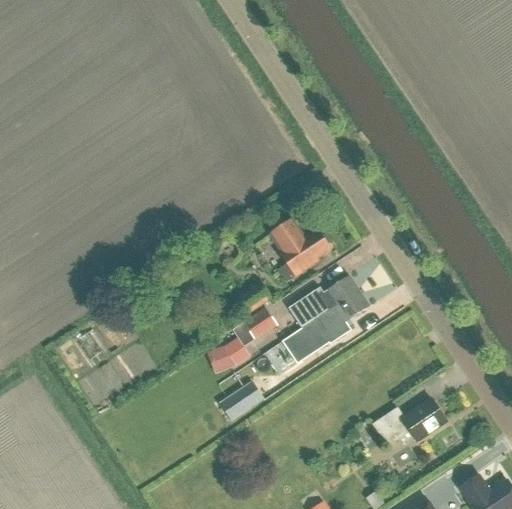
[(308,241),(294,221),(271,236),(283,252),(281,254),(289,266),(281,271),(288,283),(319,262),(316,258),(330,248),(320,233),(308,241)]
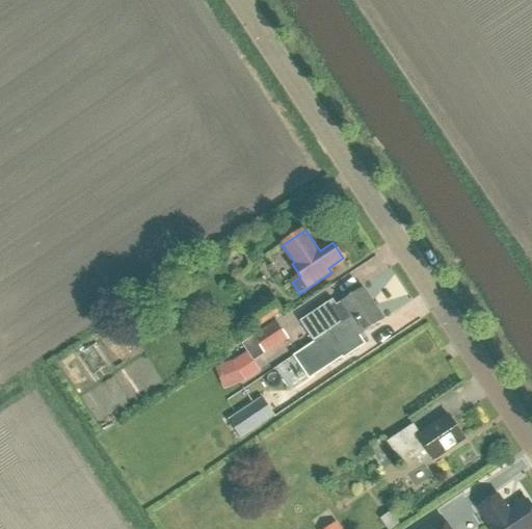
[(306,318),(302,320),(315,339),(331,327),(349,316),(350,319),(374,303),(363,287),(337,305),(333,299),(306,318)]
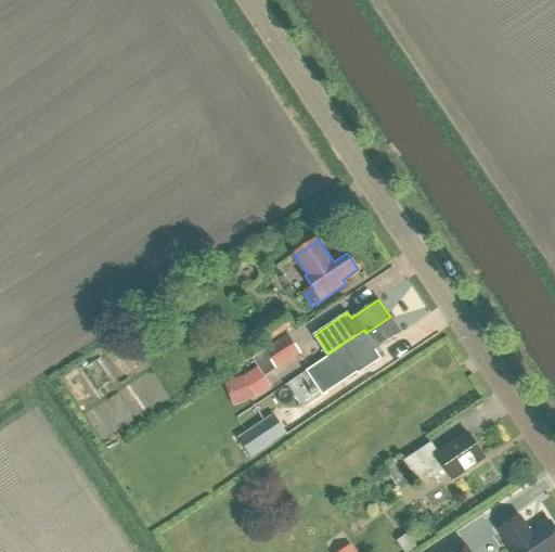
[(328,354),(306,369),(322,394),(378,356),(375,349),(401,332),(390,317),(365,333),(364,330),(346,342),(328,354)]
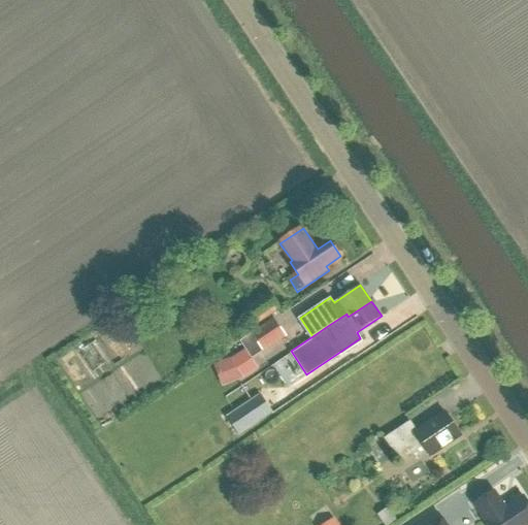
[(253,354),(287,333),(275,315),(250,330),(254,336),(245,341),(253,354)]
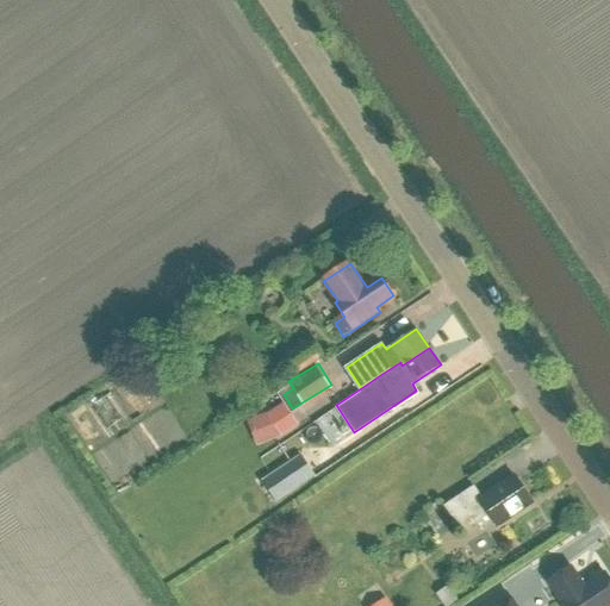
[(104,422),(135,406),(123,381),(92,397),(104,422)]
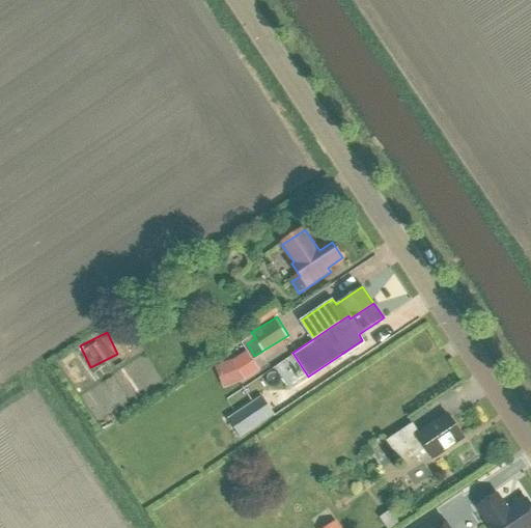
[(215,365),(223,385),(243,378),(234,357),(215,365)]
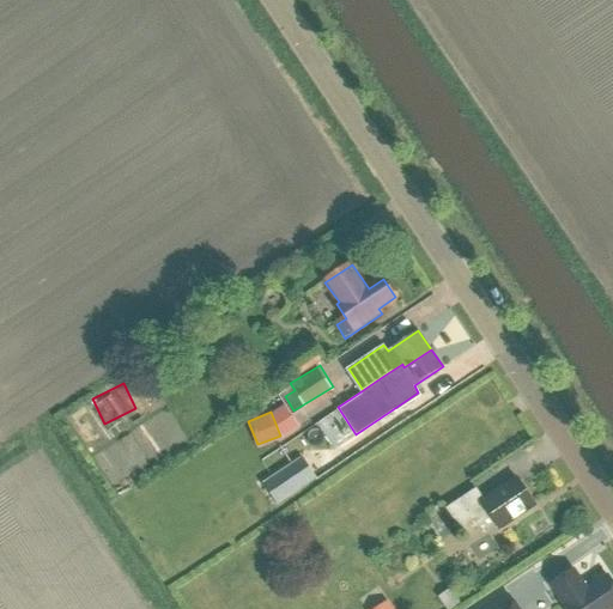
[(302,457),(263,482),(277,501),(315,476),(302,457)]
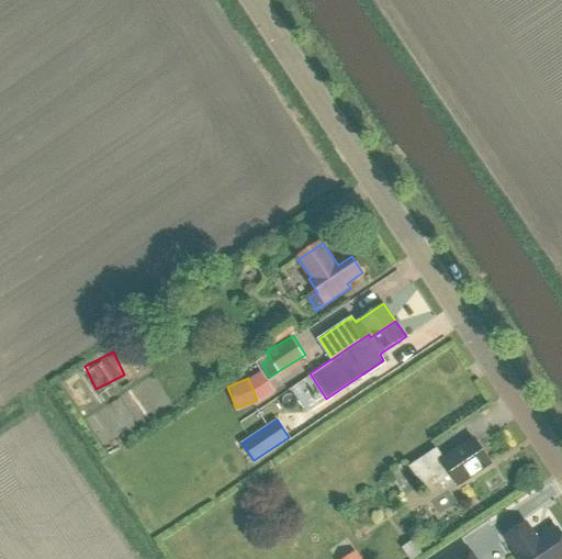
[(441,478),(445,483),(453,478),(459,484),(491,462),(473,436),(444,456),(437,447),(411,464),(426,488),(441,478)]
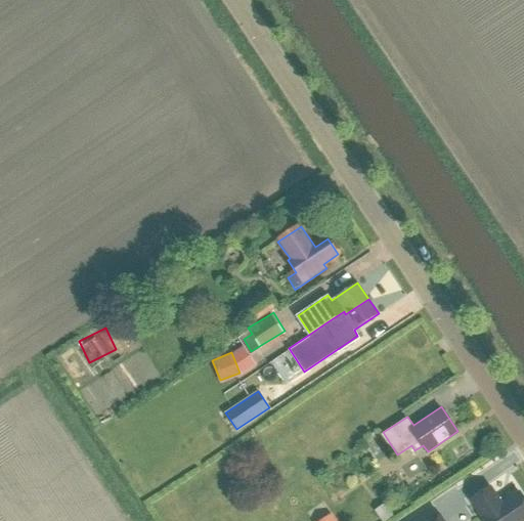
[(501,503),(490,485),(471,498),(482,516),(484,520),(522,520),(523,520),(523,496),(520,490),(501,503)]
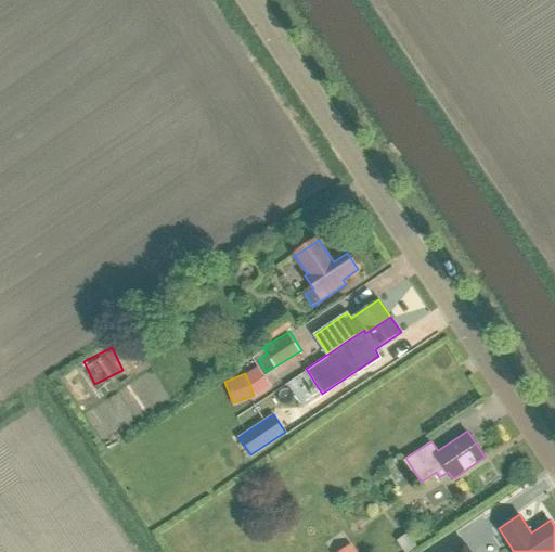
[(397,539),(407,551),(416,546),(408,533),(397,539)]
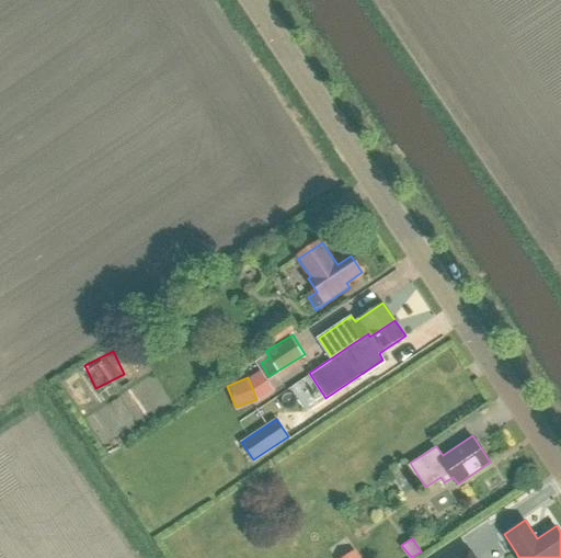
[(474,557),(466,545),(448,557),(446,557),(474,557)]
